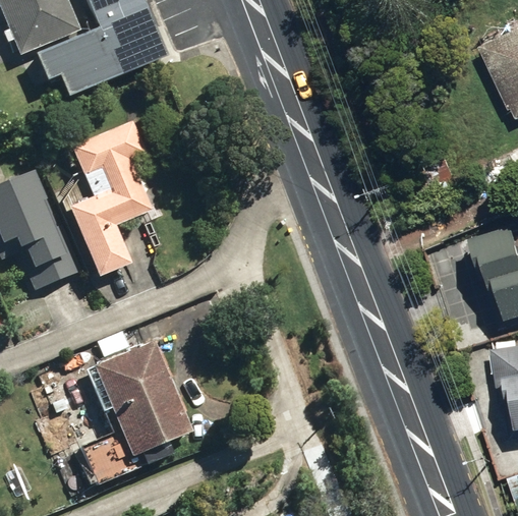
[(0,0),(0,3),(20,53),(80,26),(69,0),(0,0)]
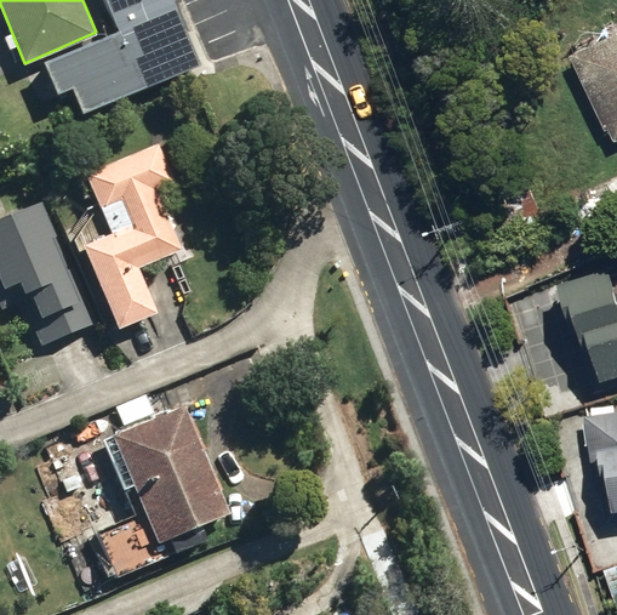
[(81,113),(203,64),(175,0),(106,0),(119,30),(43,62),(56,94),(70,87),(81,113)]
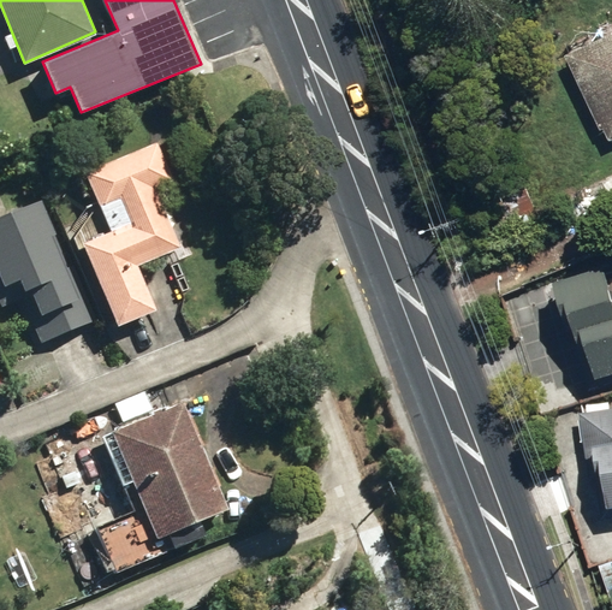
[(611,34),(571,53),(607,129),(610,128),(611,130),(611,34)]
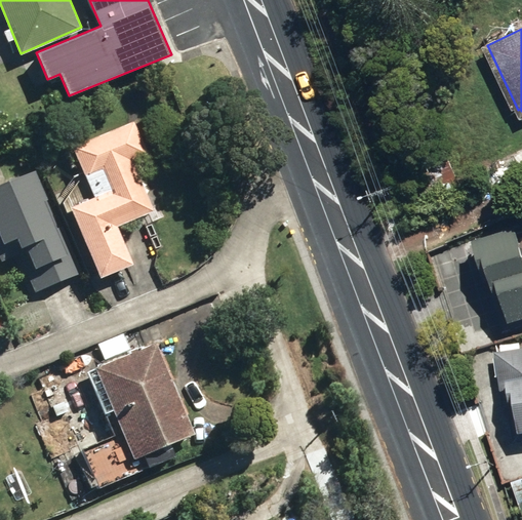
[(67,210),(98,280),(133,264),(116,227),(156,208),(133,158),(150,151),(135,119),(73,148),(95,198),(67,210)]
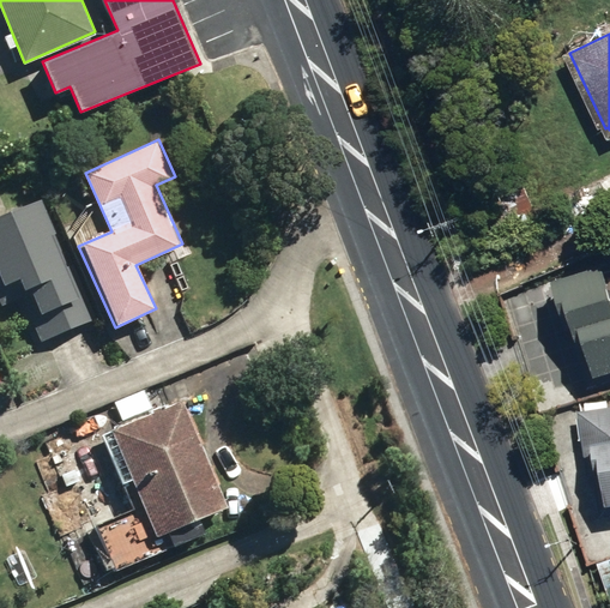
[(609,175),(596,181),(607,206),(609,205),(609,175)]
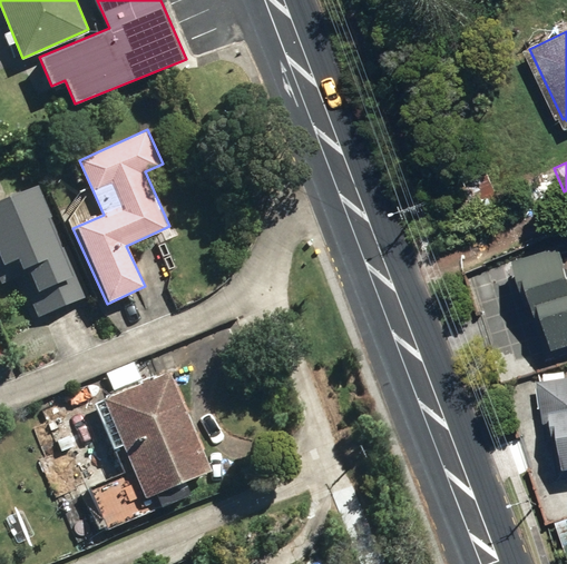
[(472,186),(487,220),(510,210),(495,176),(472,186)]
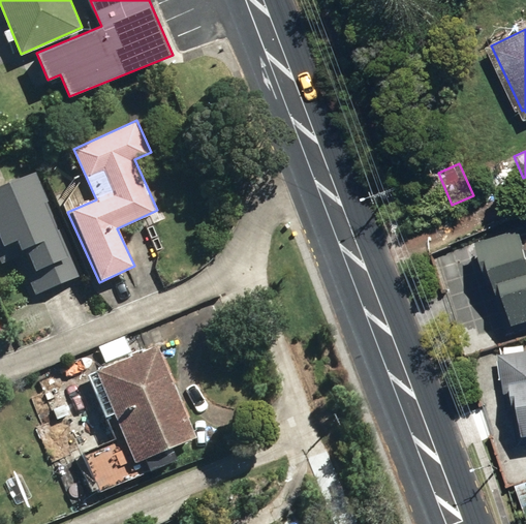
[(21,255),(37,293),(86,270),(67,226),(63,228),(38,172),(0,188),(0,252),(4,262),(21,255)]
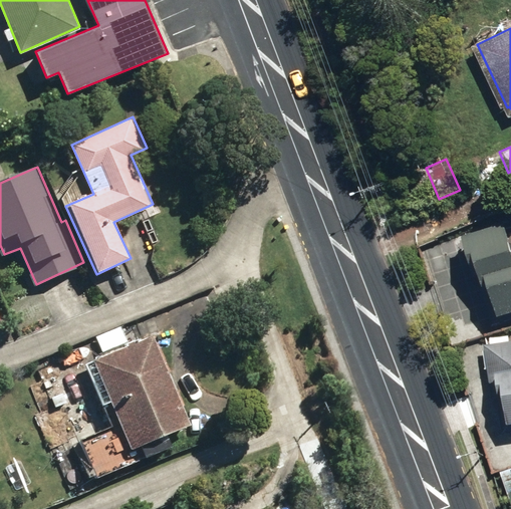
[(468,238),(496,320),(510,314),(510,223),(468,238)]
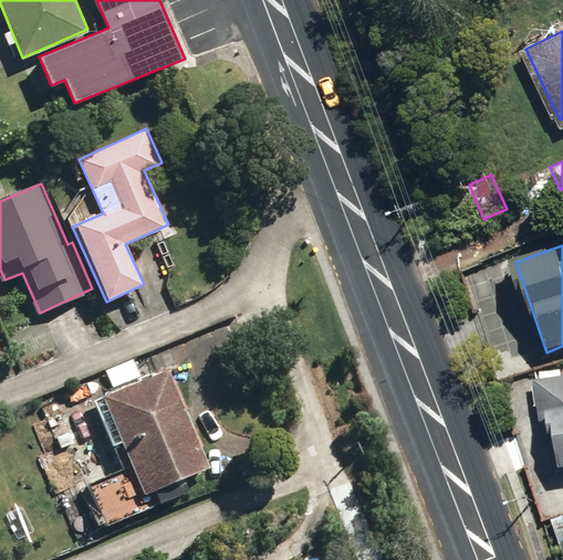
[(27,347),(31,357),(48,349),(42,339),(27,347)]
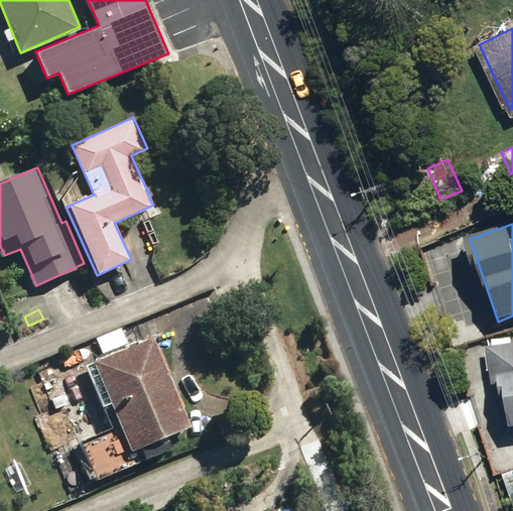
[(140,445),(145,459),(170,448),(165,435),(189,425),(153,336),(84,364),(101,405),(109,402),(129,450),(140,445)]
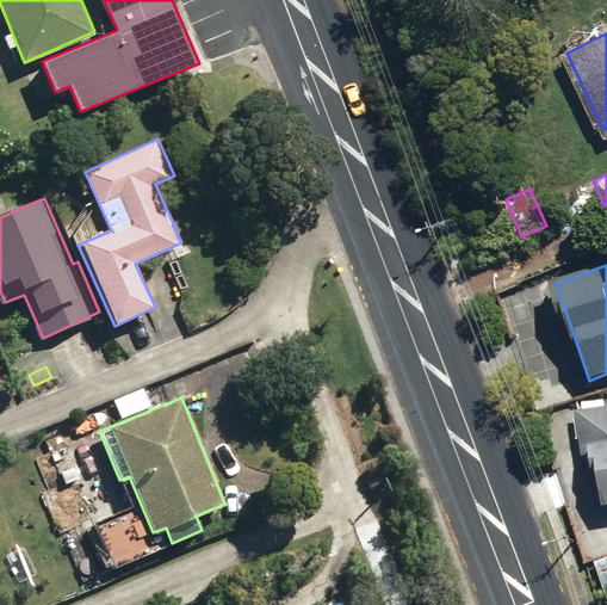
[(601,470),(606,505),(606,406),(583,409),(590,471),(601,470)]
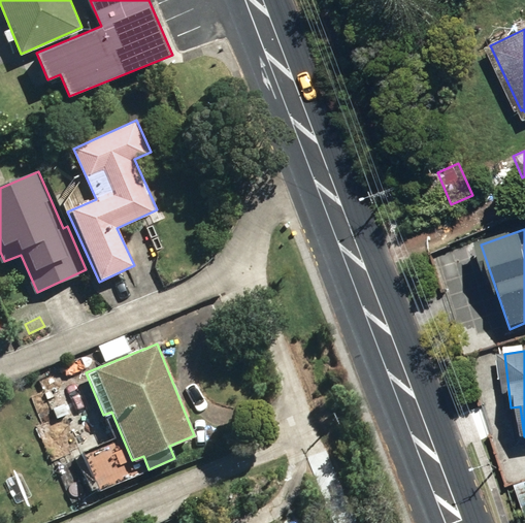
[(210,380),(217,393),(229,388),(224,374),(210,380)]
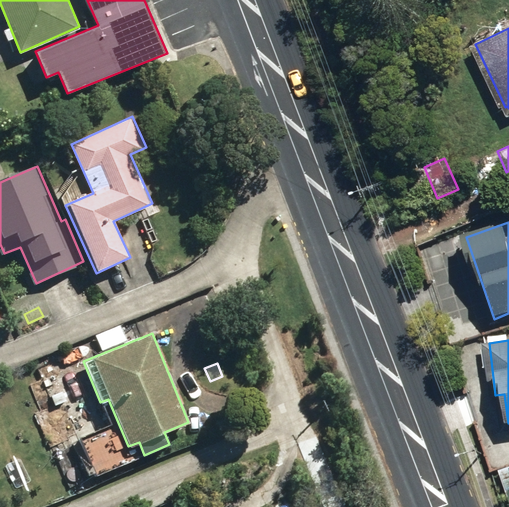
[(46,376),(50,386),(62,382),(58,372),(46,376)]
